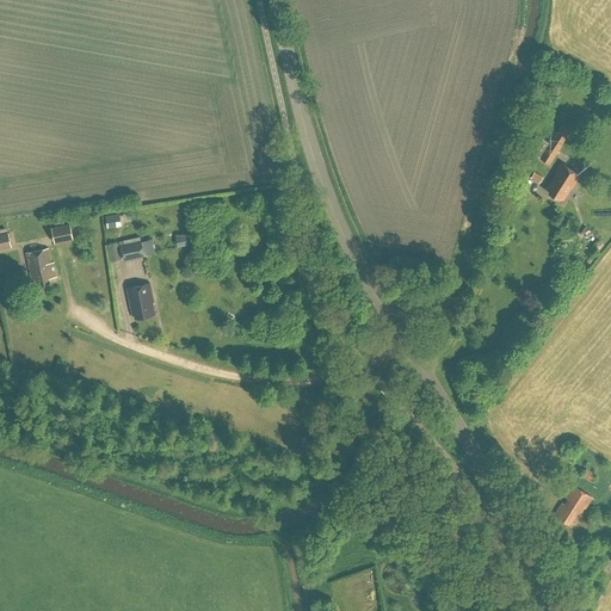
[(541,158),(550,162),(559,147),(556,146),(568,127),(561,123),(541,158)]
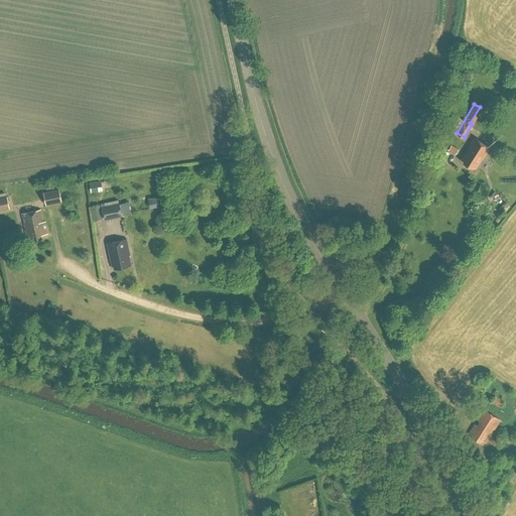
[(474,166),(476,168),(483,157),(484,158),(491,147),(475,137),(472,141),(473,142),(462,158),(465,160),(464,162),(473,167),(474,166)]
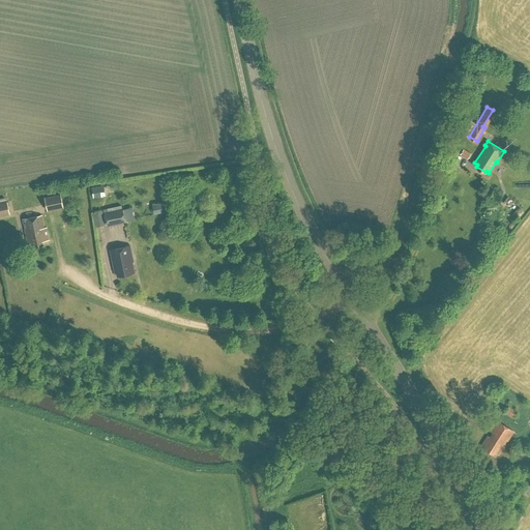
[(468,158),(471,153),(464,148),(461,153),(468,158)]
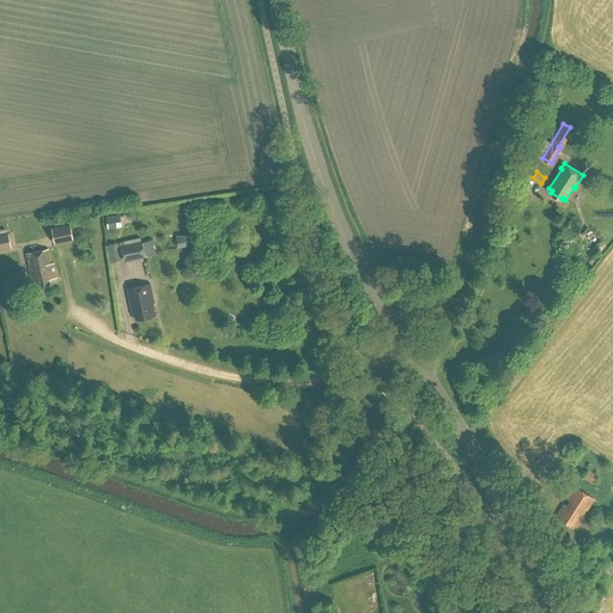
[(120,214),(107,217),(108,229),(121,228),(135,225),(133,212),(120,214)]
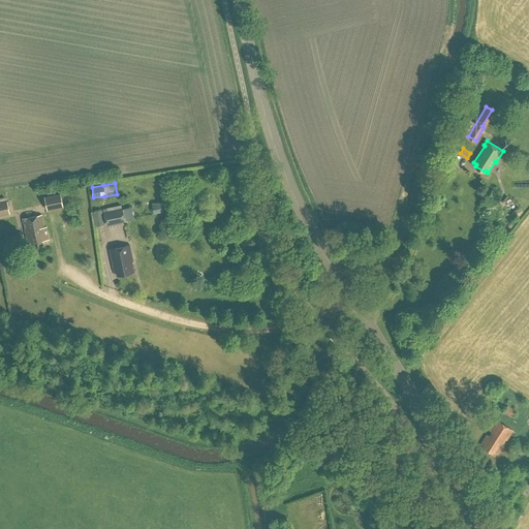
[(43,197),(47,211),(63,207),(60,193),(43,197)]
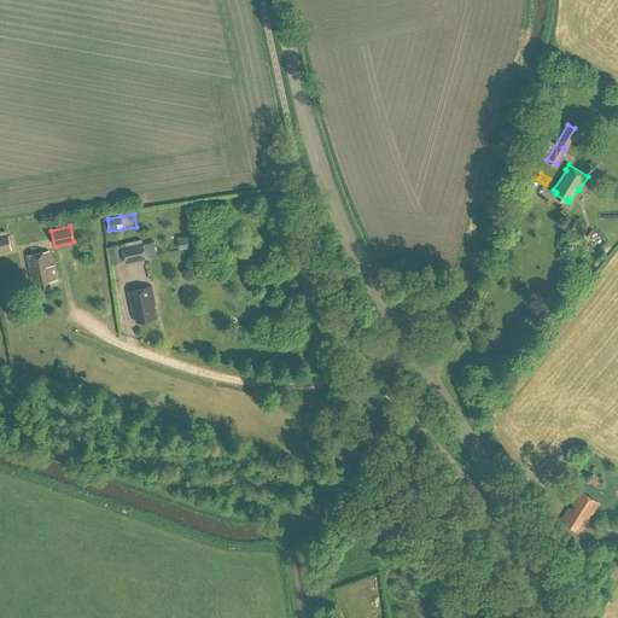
[(0,251),(12,249),(9,234),(0,235),(0,251)]
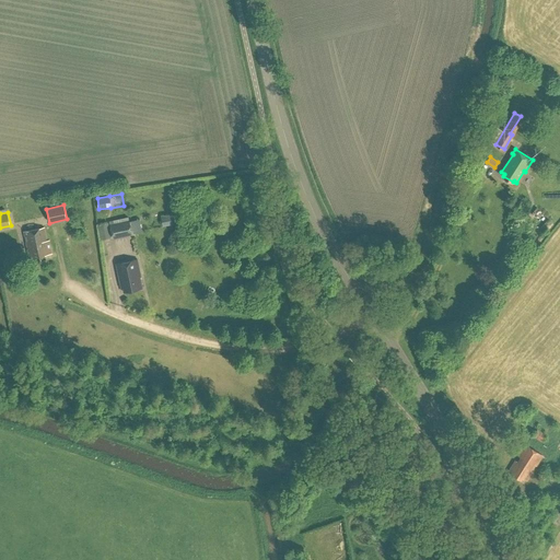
[(162,225),(172,225),(172,216),(162,214),(162,225)]
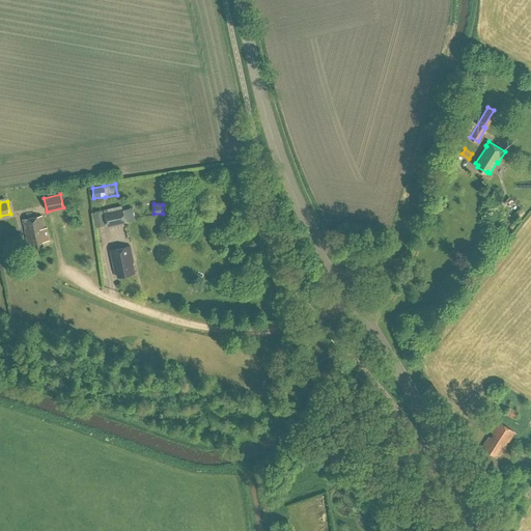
[(104,214),(107,225),(126,221),(122,210),(104,214)]
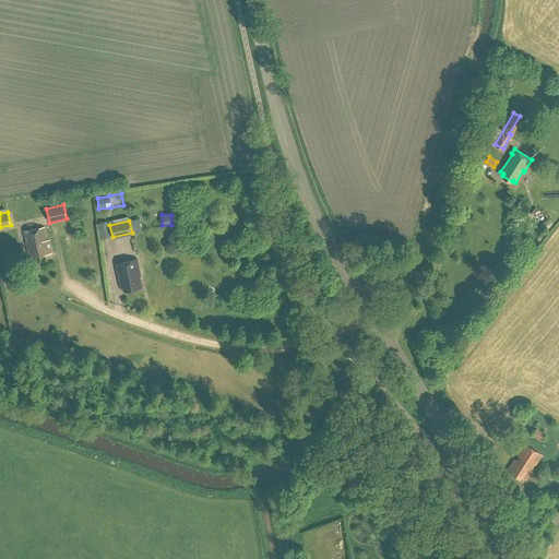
[(98,225),(102,240),(111,238),(108,224),(98,225)]
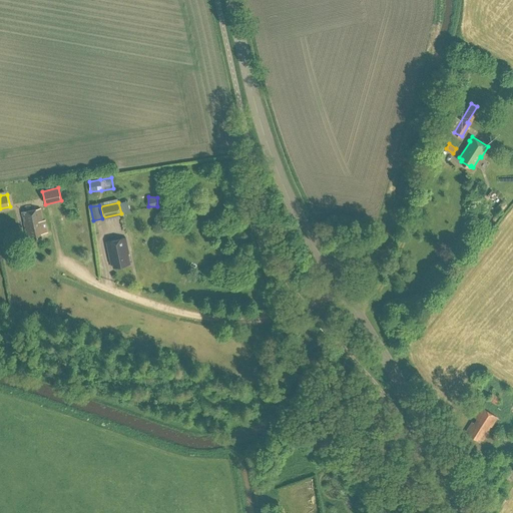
[(41,232),(48,230),(46,219),(43,219),(41,208),(22,212),(28,240),(42,237),(41,232)]
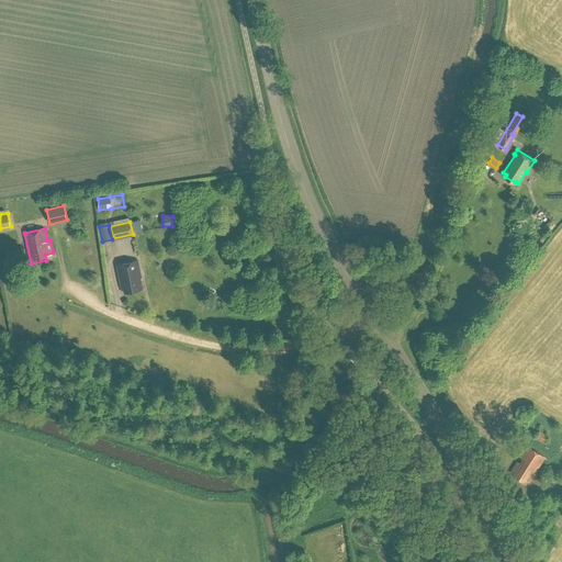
[(138,260),(117,265),(122,289),(124,288),(125,293),(144,289),(141,278),(143,277),(138,260)]
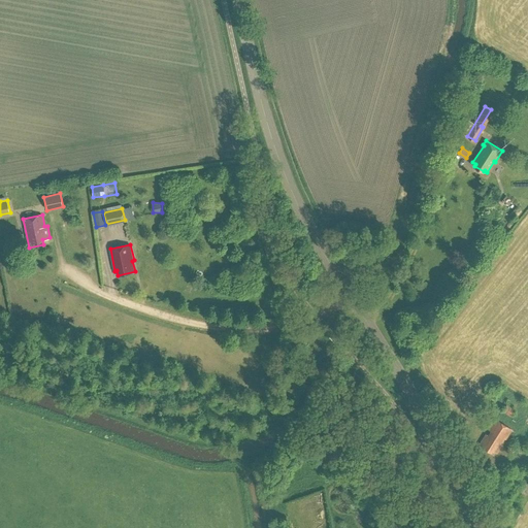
[(515,410),(506,404),(502,411),(510,417),(515,410)]
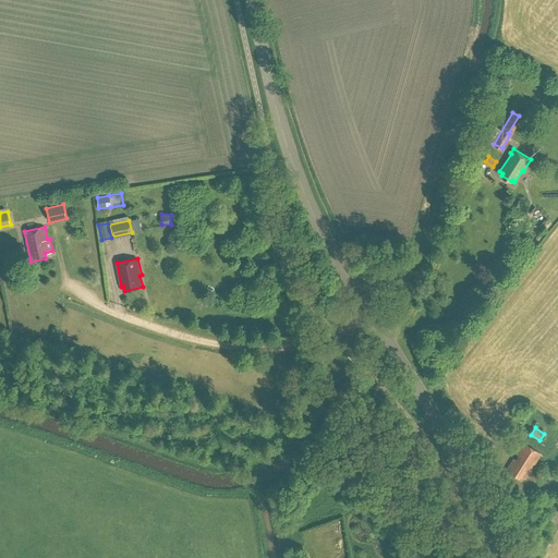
[(513,460),(507,471),(519,478),(520,475),(525,478),(541,453),(523,443),(516,455),(518,457),(514,461),(513,460)]
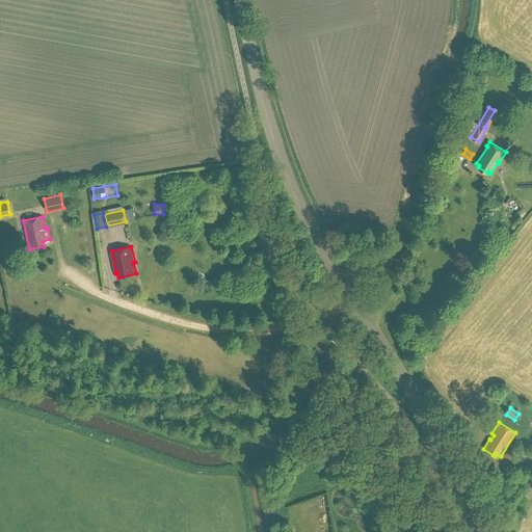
[(520,451),(513,447),(510,452),(515,455),(520,451)]
